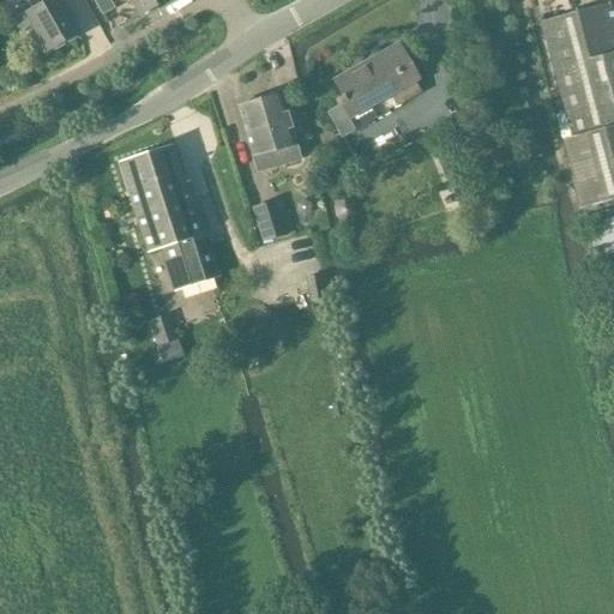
[(18,0),(22,7),(10,14),(22,34),(34,26),(47,50),(77,32),(58,0),(49,0),(38,7),(34,0),(18,0)]
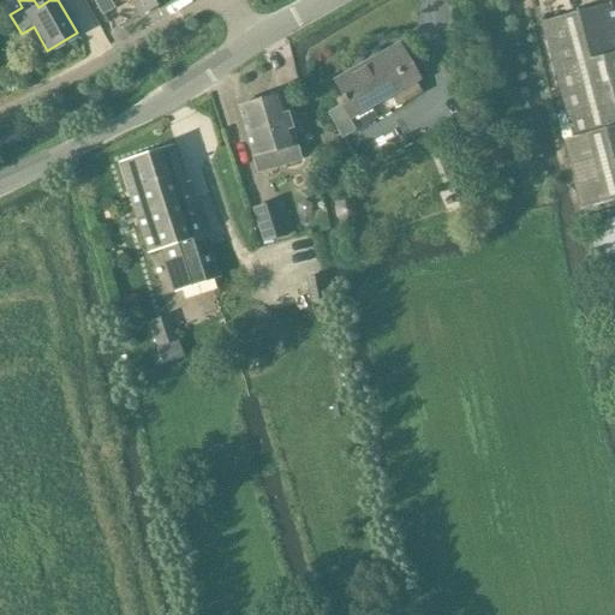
[(131,0),(139,16),(166,0),(131,0)]
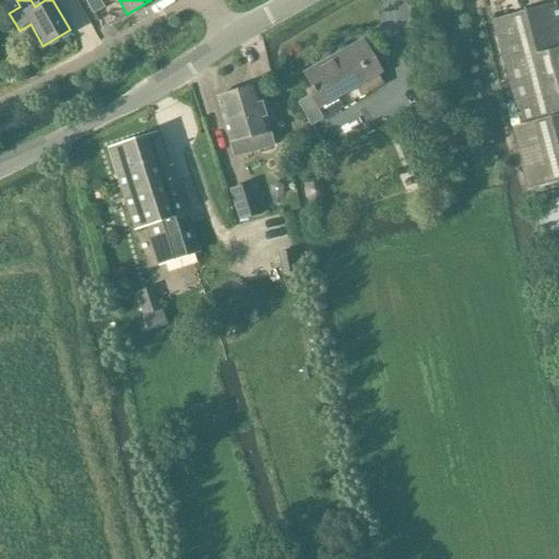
[(491,21),(506,71),(520,125),(510,128),(527,191),(558,182),(558,21),(554,2),(551,2),(552,4),(491,21)]
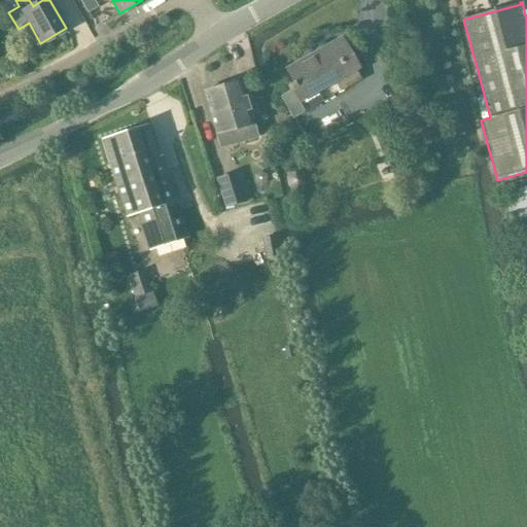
[(310,55),(289,67),(285,69),(293,83),(286,86),(289,92),(291,91),(280,97),(292,119),(304,112),(323,102),(318,93),(358,70),(343,43),(313,60),(310,55)]
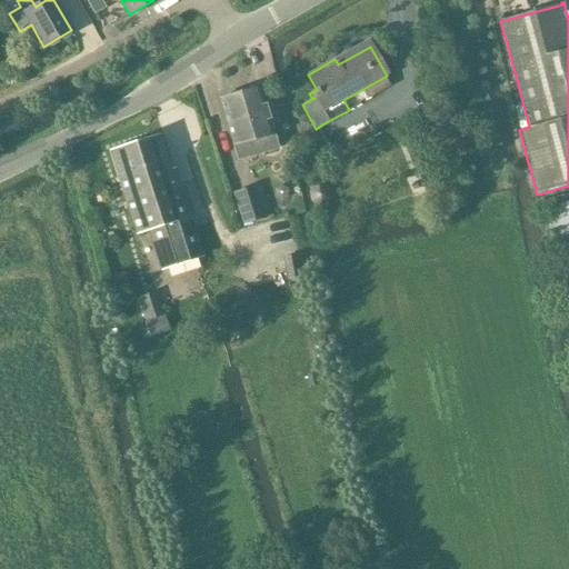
[(260,88),(220,99),(233,145),(251,140),(255,151),(277,146),(260,88)]
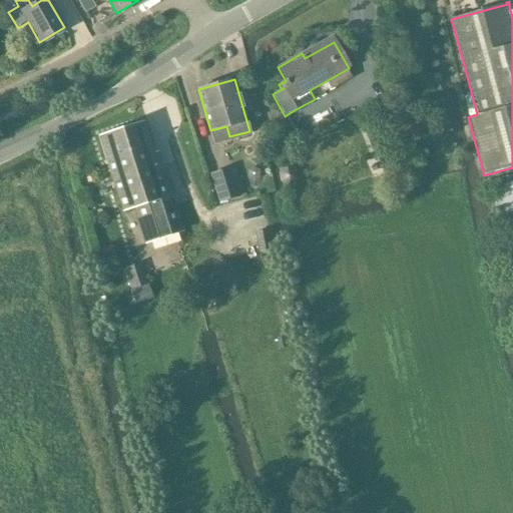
[(145,242),(182,230),(158,153),(153,155),(143,123),(99,137),(123,211),(134,208),(145,242)]
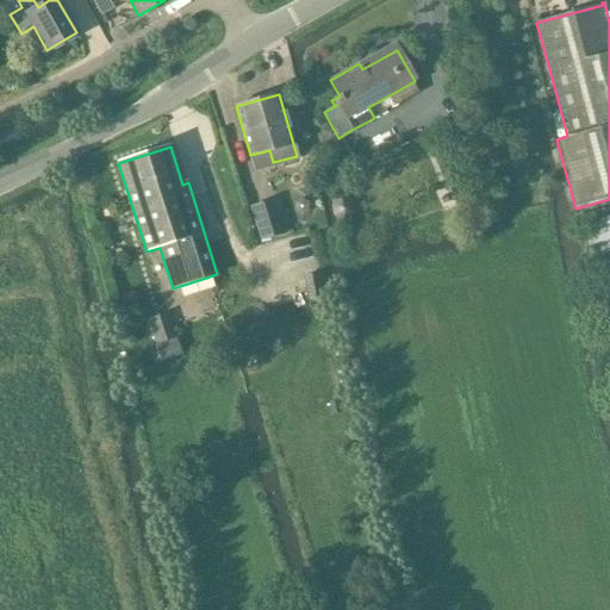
[(465,188),(452,194),(458,209),(471,203),(465,188)]
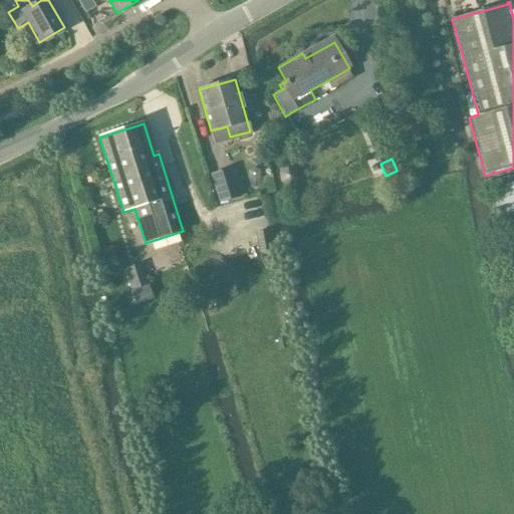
[(259,171),(253,168),(248,171),(248,178),(253,181),(259,178),(259,171)]
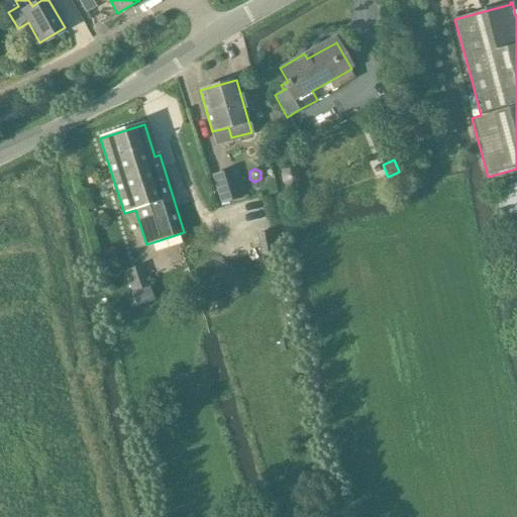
[(286,170),(280,175),(282,185),(289,187),(291,188),(298,181),(296,172),(287,169),(286,170)]
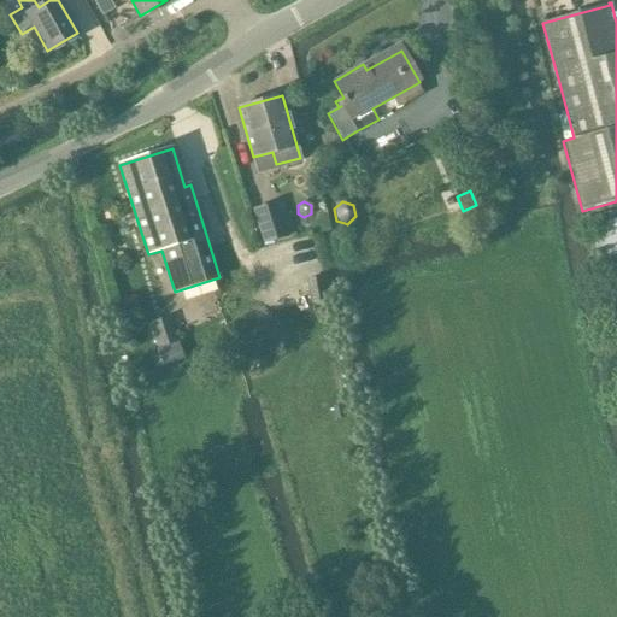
[(253,211),(264,244),(287,236),(276,204),(253,211)]
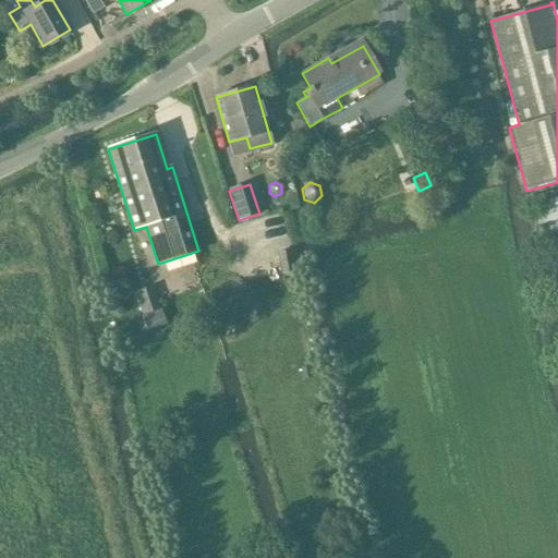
[(88,228),(98,225),(93,208),(82,211),(88,228)]
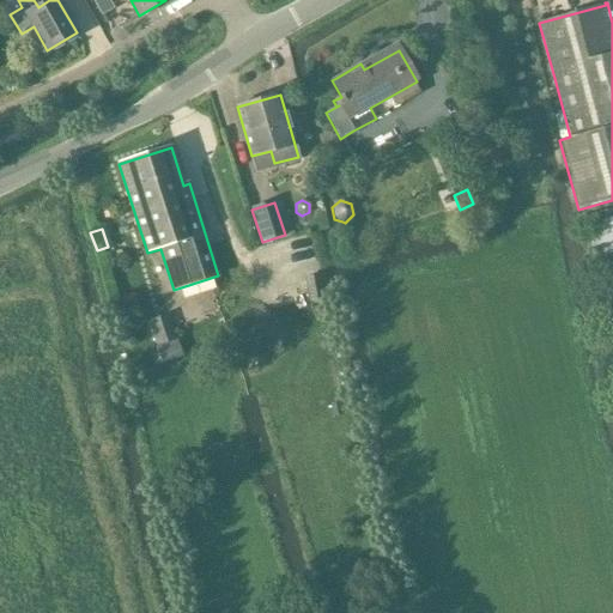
[(325,275),(304,279),(309,303),(328,299),(325,275)]
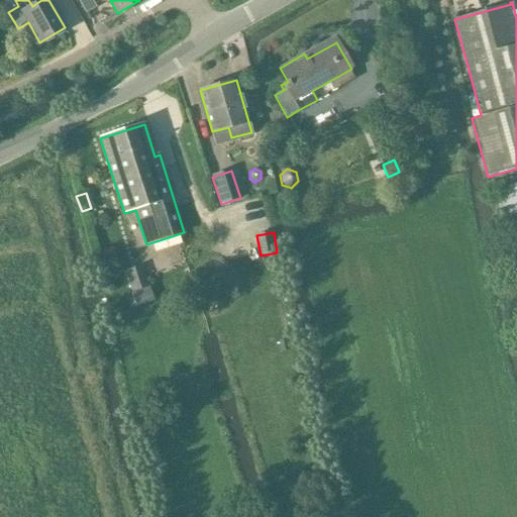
[(142,266),(124,272),(131,293),(149,286),(142,266)]
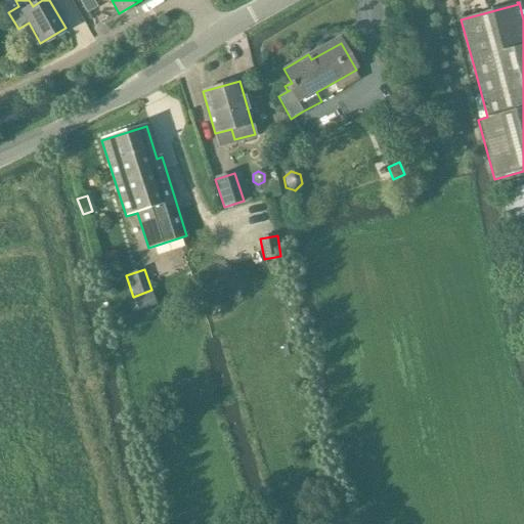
[(115,287),(108,285),(104,289),(105,295),(112,297),(116,293),(115,287)]
